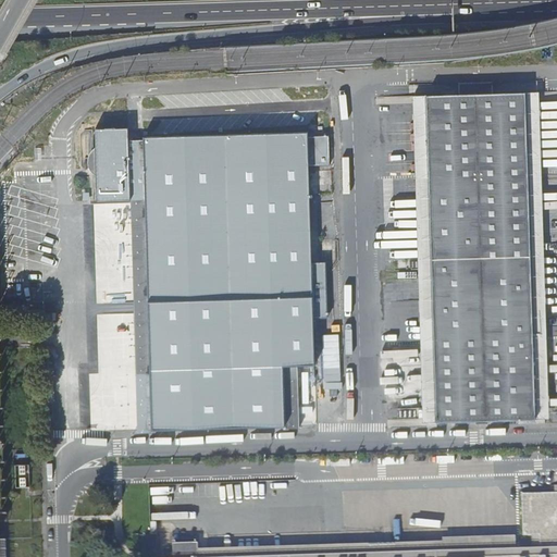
[(436,422),(535,419),(535,398),(544,398),(543,357),(534,357),(533,337),(543,337),(540,255),(531,256),(525,93),(493,94),(493,83),(459,84),(459,95),(426,96),(429,177),(420,177),(424,341),(434,341),(434,344),(424,345),(426,418),(436,418),(436,422)]
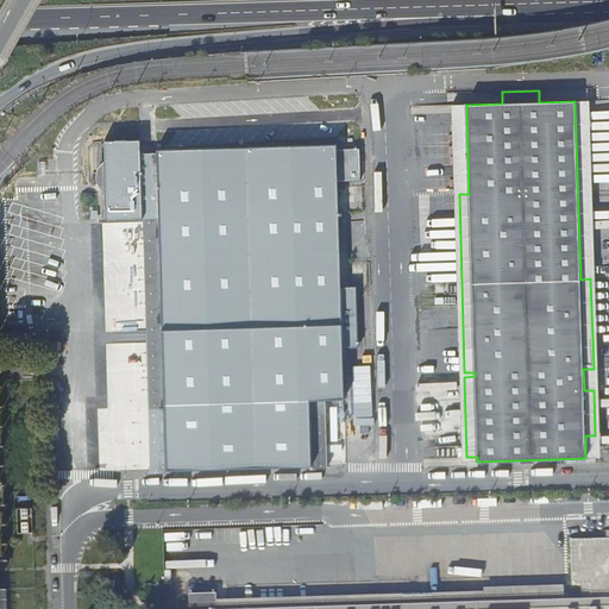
[(585,435),(585,458),(601,458),(598,370),(592,188),(589,101),(575,101),(581,280),(590,278),(594,369),(583,369),(584,390),(594,390),(595,435),(585,435)]
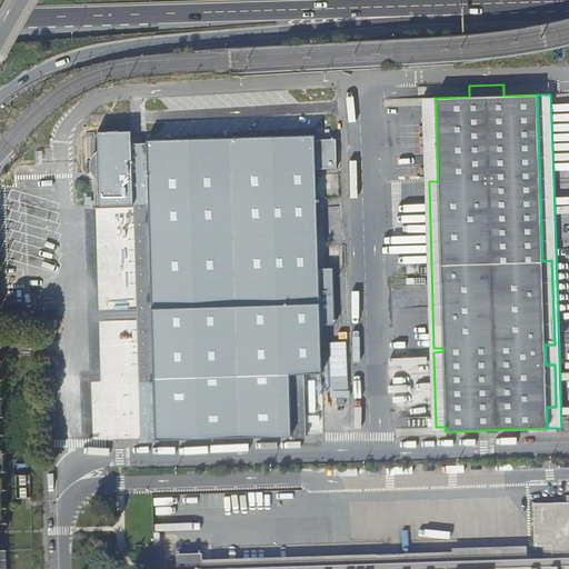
[(431,432),(446,431),(446,427),(436,427),(433,352),(443,351),(443,348),(433,348),(429,181),(438,181),(436,98),(422,98),(425,180),(430,352),(431,432)]
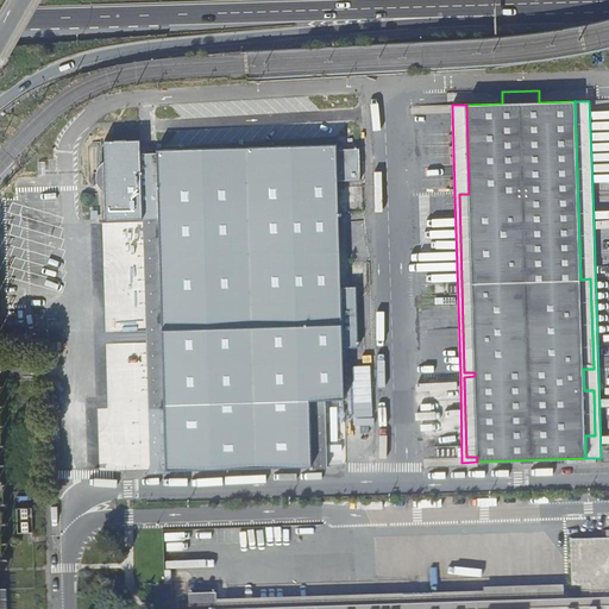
[(337,149),(337,144),(157,150),(157,154),(142,154),(140,139),(104,140),(106,220),(143,219),(142,208),(158,208),(164,410),(155,410),(156,470),(165,469),(165,470),(168,470),(313,466),(311,401),(345,400),(343,347),(357,346),(357,301),(341,301),(341,287),(338,182),(360,181),(360,148),(337,149)]
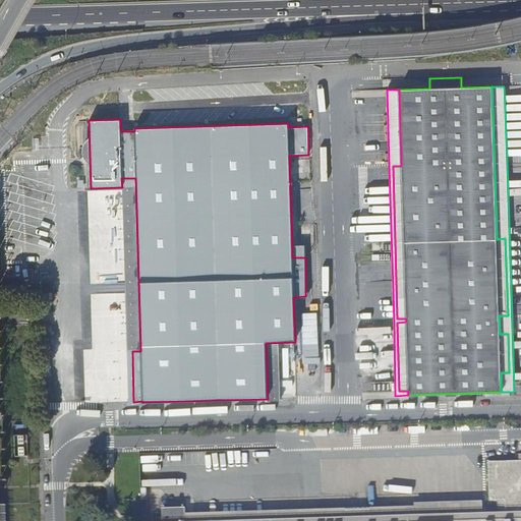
[(35,138),(35,152),(48,151),(48,138),(35,138)]
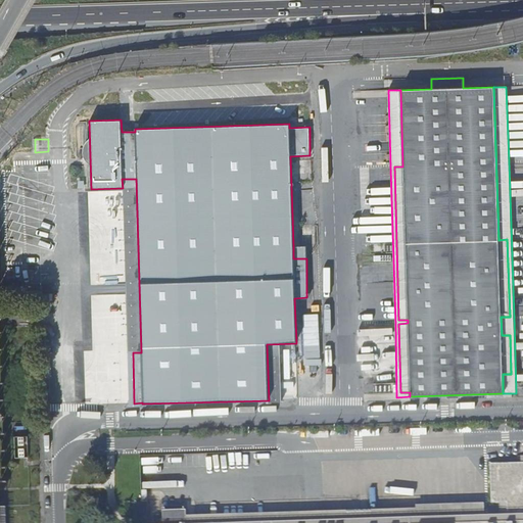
[(144,407),(144,403),(142,403),(142,402),(134,403),(133,352),(141,352),(136,179),(122,179),(123,188),(126,292),(130,407),(144,407)]
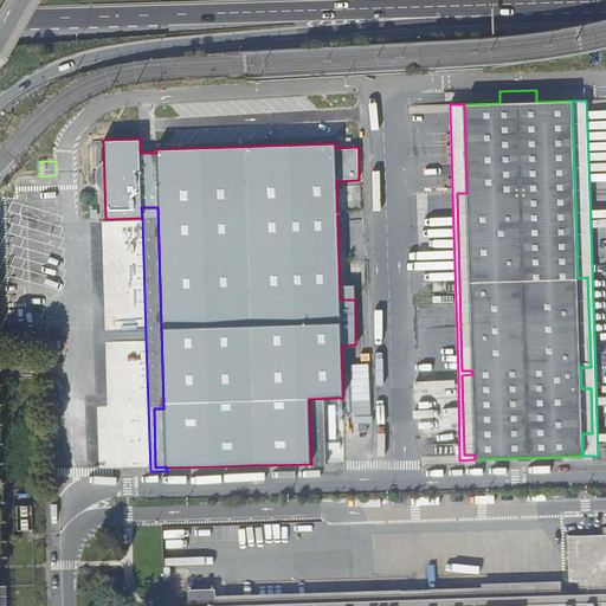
[(340,300),(355,300),(355,285),(340,285),(340,300)]
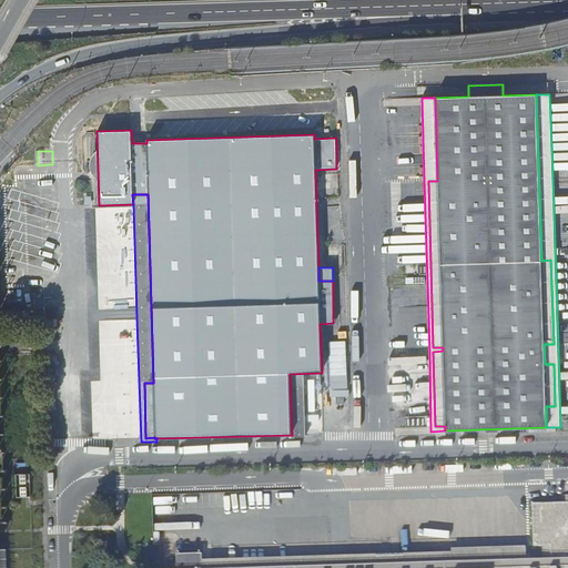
[(32,474),(14,475),(14,483),(32,483),(32,474)]
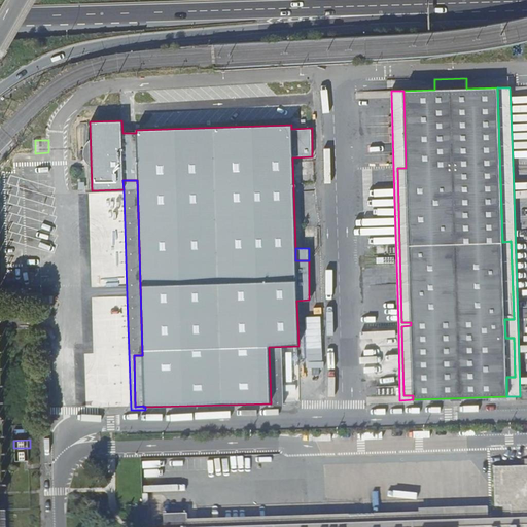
[(511,506),(511,518),(526,517),(526,465),(493,467),(495,506),(511,506)]
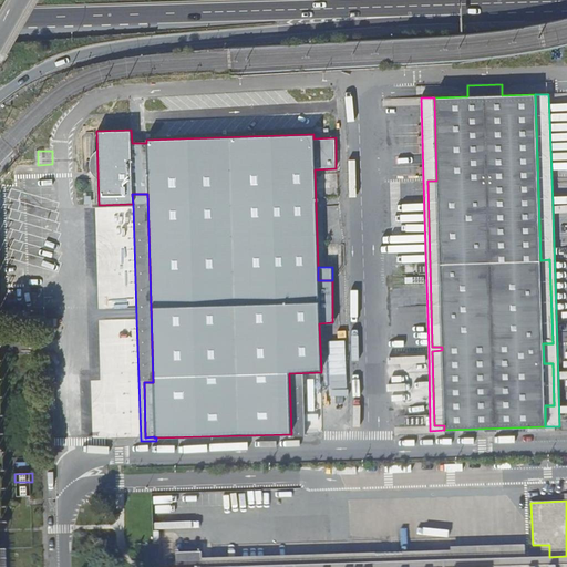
[(138,544),(140,557),(160,556),(160,544),(153,544),(138,544)]
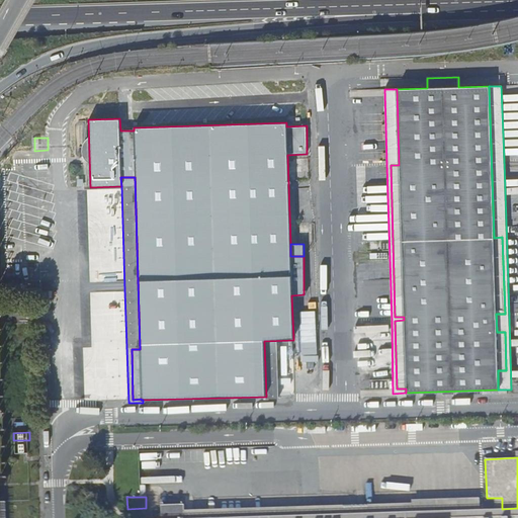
[(412,512),(480,510),(480,498),(412,500),(412,503),(412,512)]
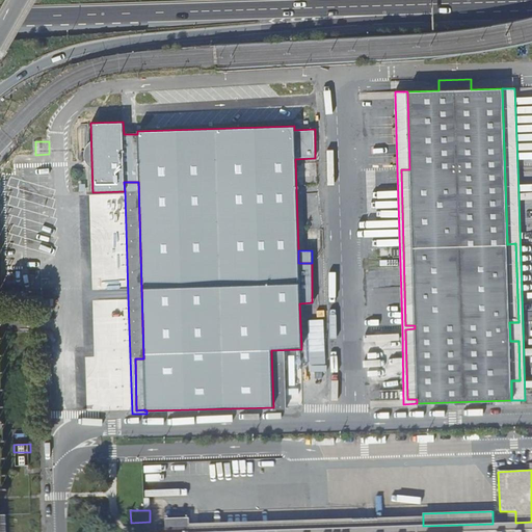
[(189,531),(206,531),(423,526),(423,516),(189,524),(189,531)]
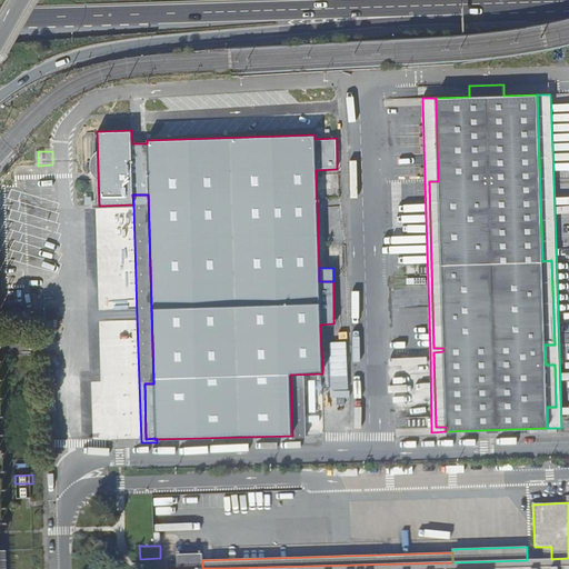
[(177,555),(177,568),(202,568),(202,560),(202,553),(177,555)]
